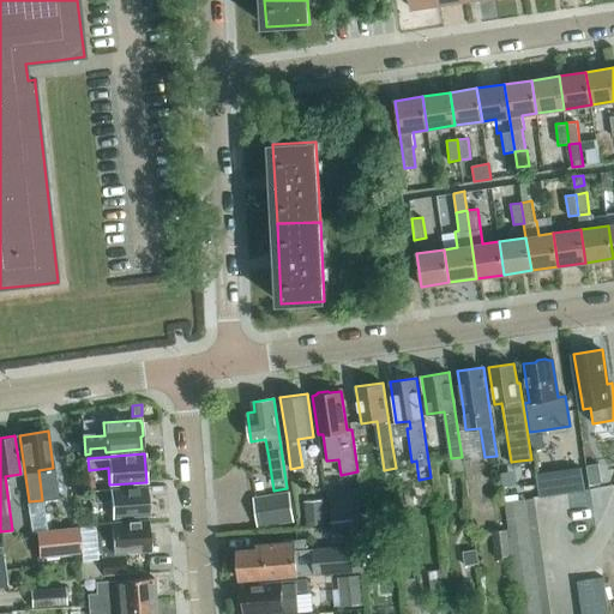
[(534,473),(531,459),(519,461),(524,486),(535,485),(534,473)]
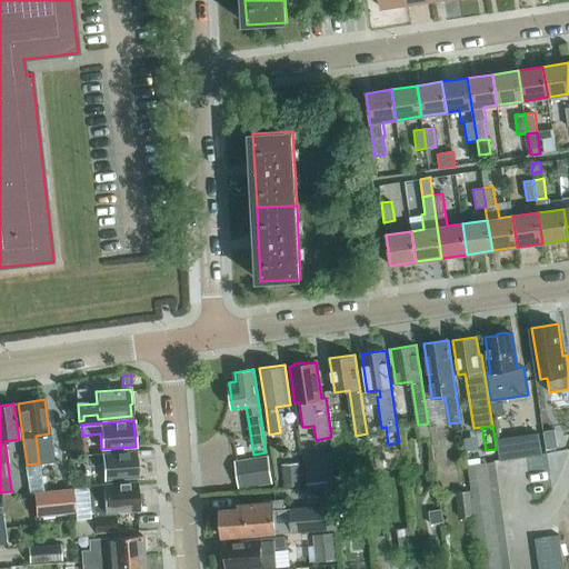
[(557,447),(553,429),(543,430),(546,448),(557,447)]
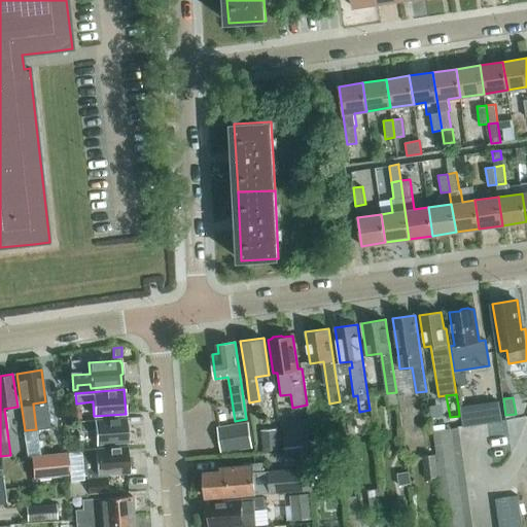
[(498,399),(458,406),(461,424),(501,419),(498,399)]
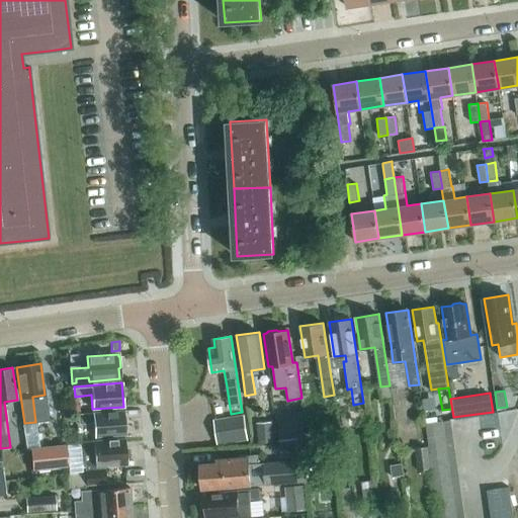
[(362,408),(350,410),(352,420),(364,419),(362,408)]
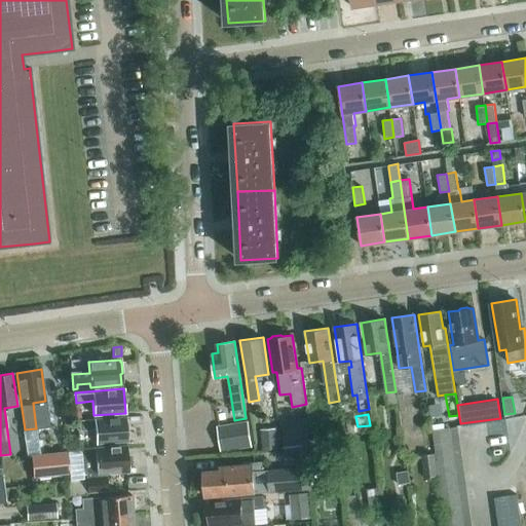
[(96,444),(126,441),(125,417),(79,420),(79,430),(95,429),(96,444)]
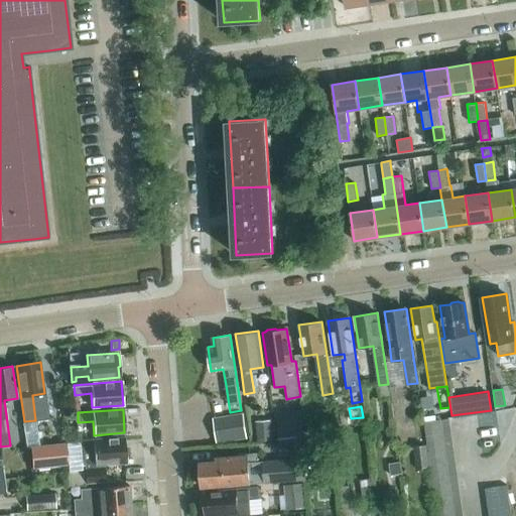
[(247,438),(243,413),(213,417),(217,442),(247,438)]
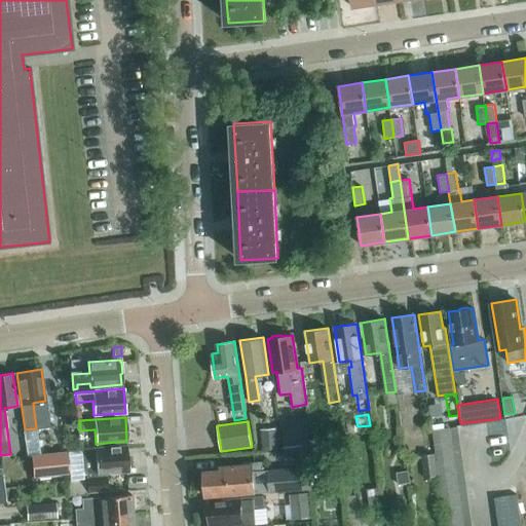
[(308,443),(307,426),(284,428),(285,446),(307,444),(307,443),(308,443)]
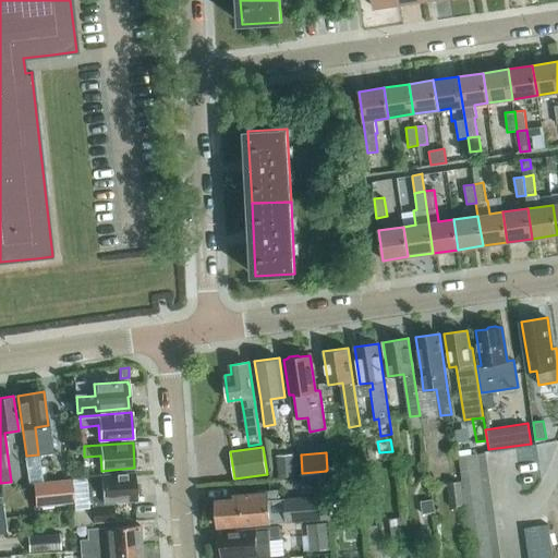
[(487,462),(485,452),(458,456),(460,465),(487,462)]
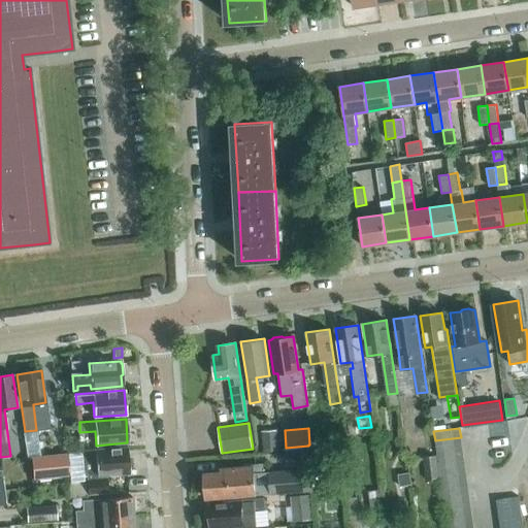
[(278,451),(277,430),(262,431),(263,452),(278,451)]
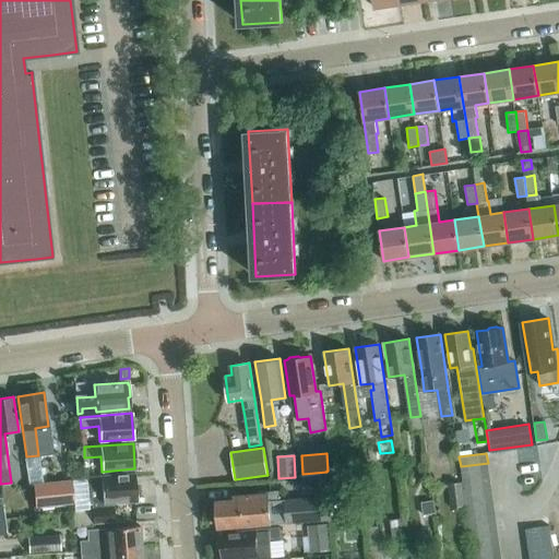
[(489,475),(488,463),(461,466),(462,479),(489,475)]
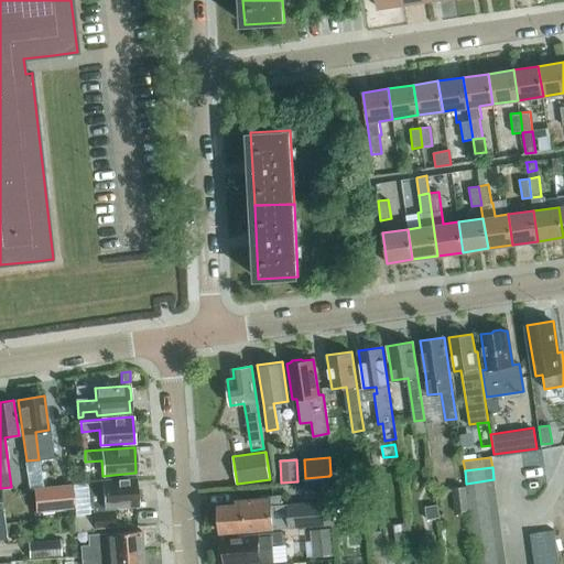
[(332,488),(331,475),(329,475),(329,476),(305,478),(306,490),(332,488)]
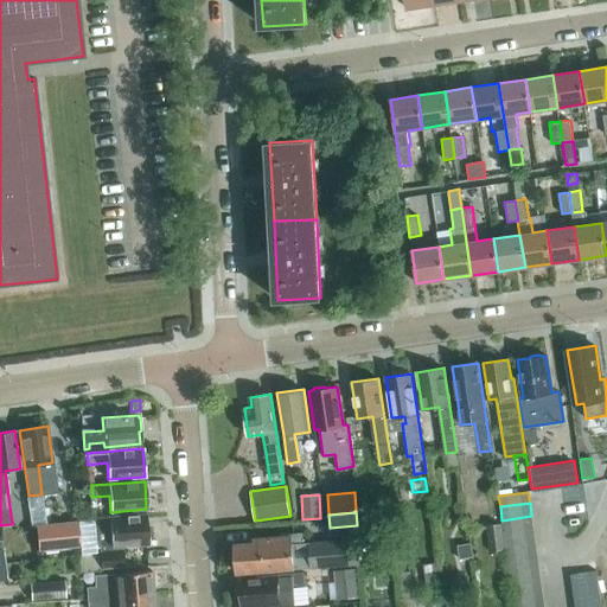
[(145,526),(145,515),(93,518),(95,547),(97,547),(98,566),(123,564),(122,543),(146,542),(146,540),(148,540),(148,526),(145,526)]
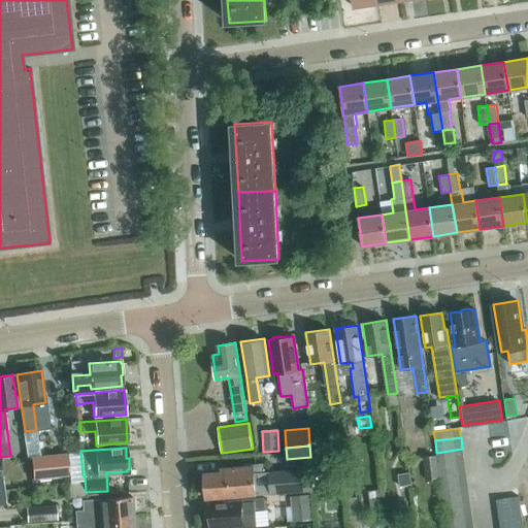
[(464,461),(462,449),(436,453),(438,464),(464,461)]
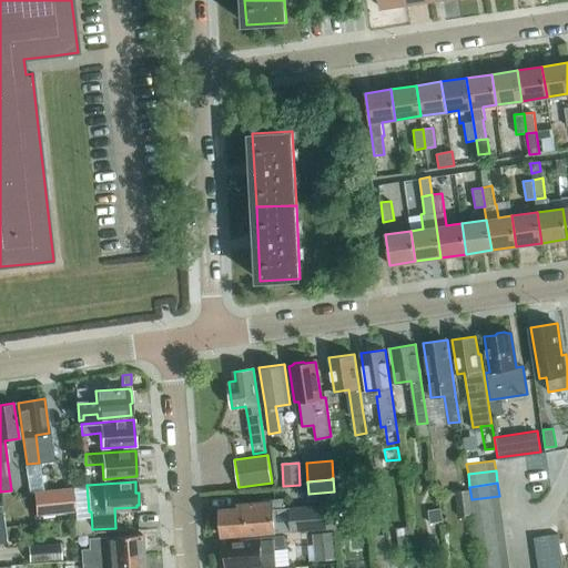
[(473,514),(469,489),(455,492),(458,516),(473,514)]
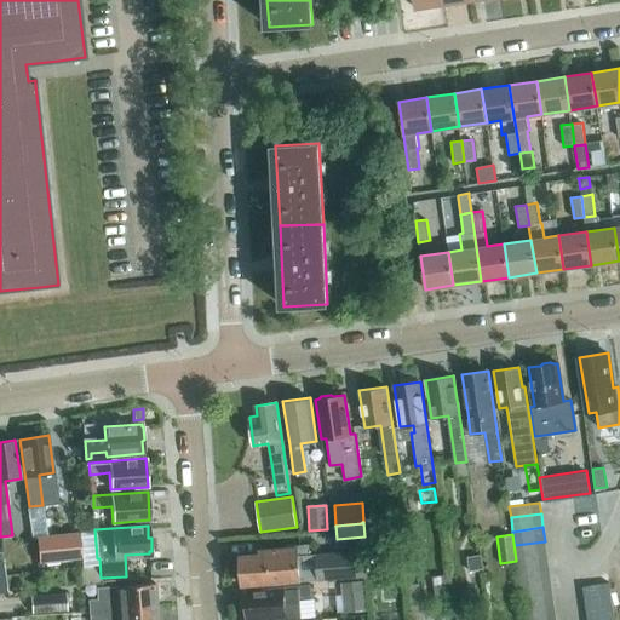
[(80,535),(36,539),(39,563),(82,560),(80,535)]
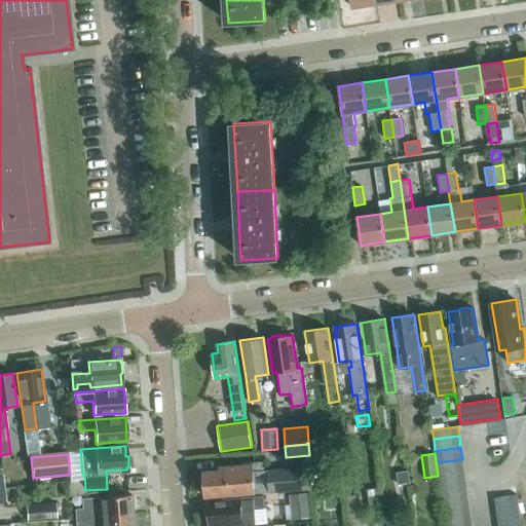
[(464,471),(462,459),(437,462),(438,475),(464,471)]
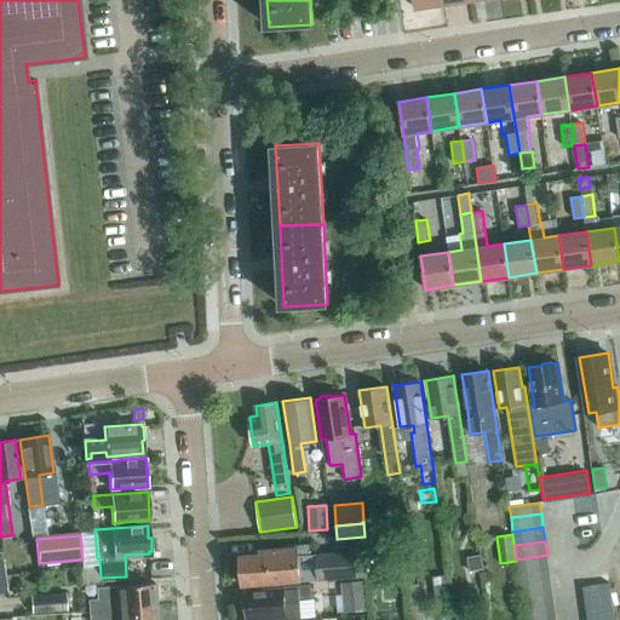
[(242,585),(367,575),(365,551),(298,556),(297,546),(258,549),(259,554),(240,555),(242,585)]
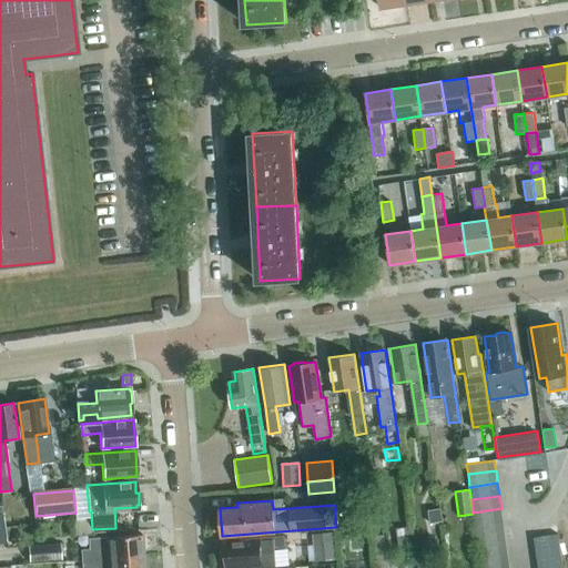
[(503,521),(501,508),(473,513),(475,525),(503,521)]
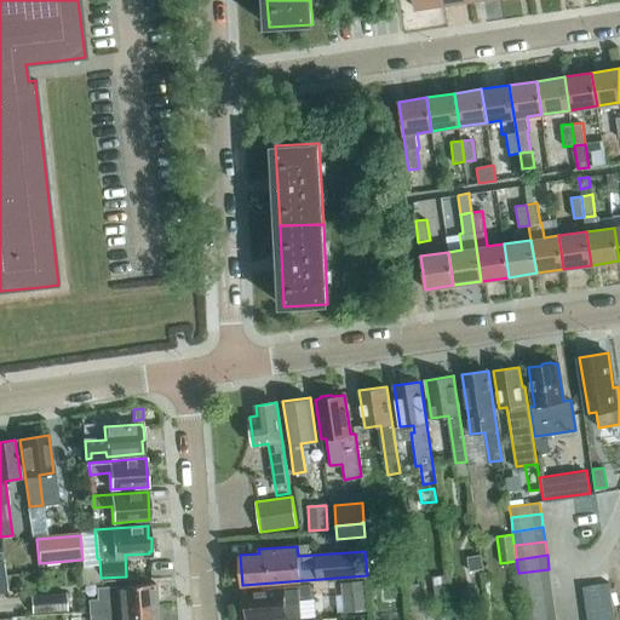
[(480,560),(468,561),(470,573),(482,572),(480,560)]
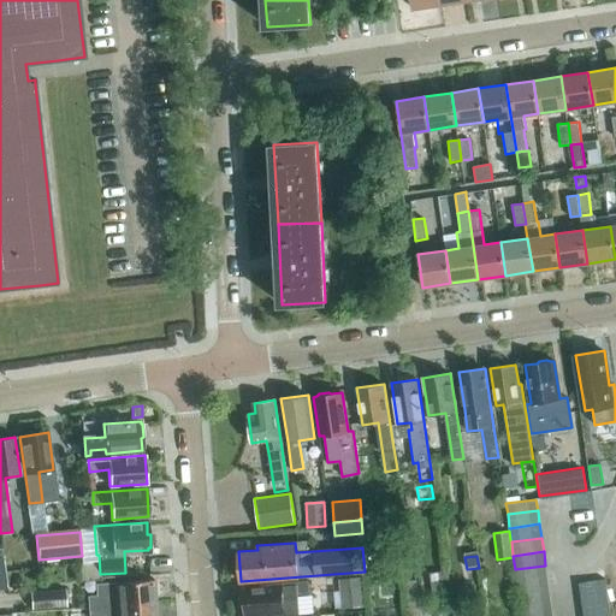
[(548,579),(545,566),(515,569),(517,582),(548,579)]
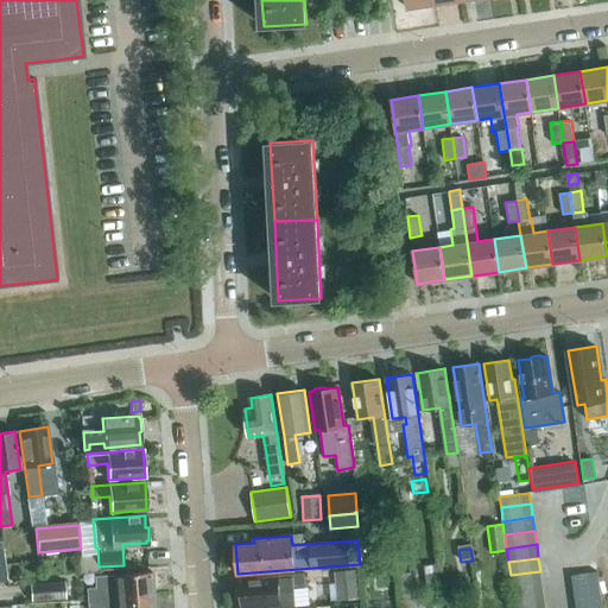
[(428,588),(442,587),(438,565),(424,568),(428,588)]
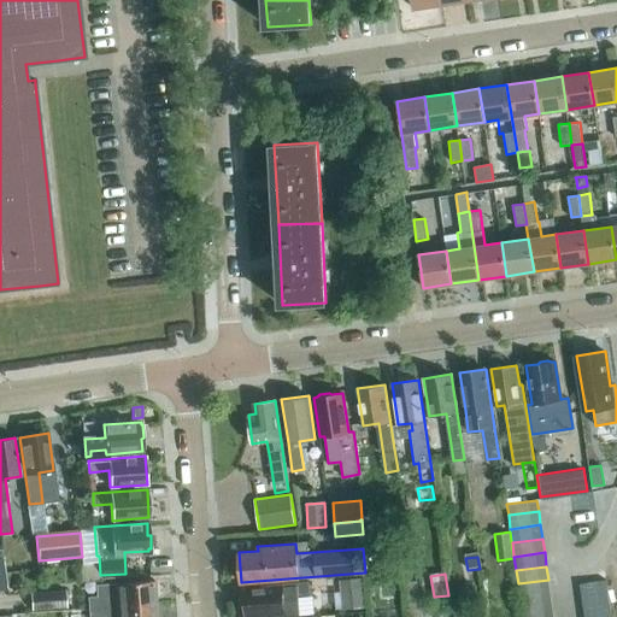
[(364,607),(362,577),(340,579),(342,609),(364,607)]
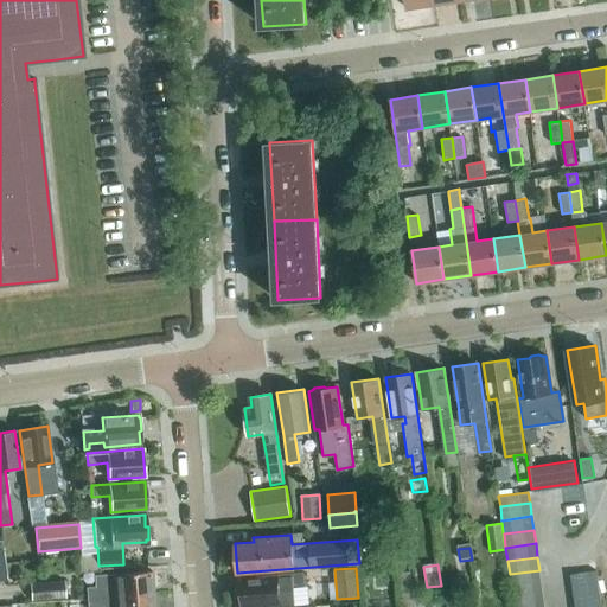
[(598,580),(596,569),(570,572),(572,583),(598,580)]
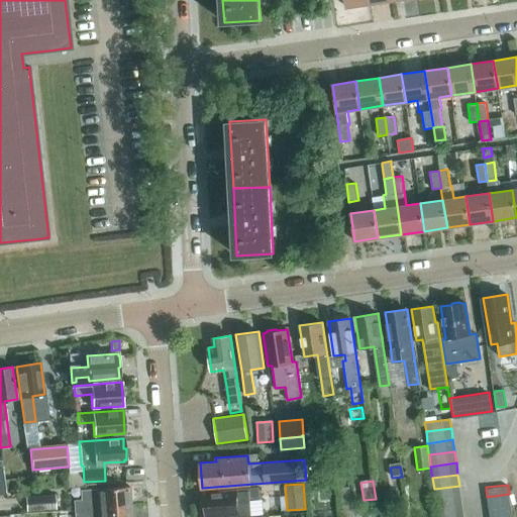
[(460,497),(459,486),(434,489),(435,501),(460,497)]
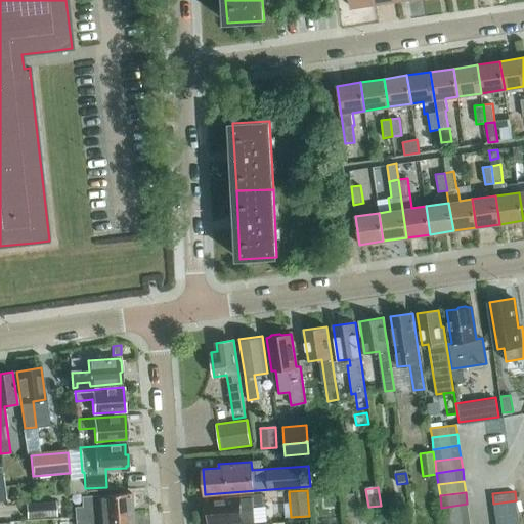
[(74,507),(75,517),(132,513),(130,493),(97,495),(98,505),(74,507)]
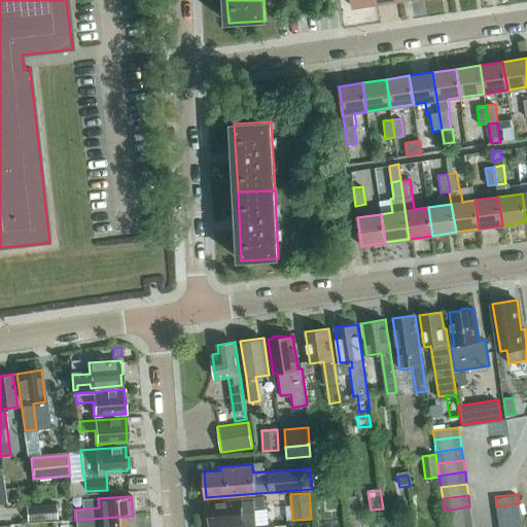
[(225,526),(256,525),(255,510),(265,508),(264,497),(224,500),(224,501),(208,503),(209,513),(207,516),(208,523),(209,525),(209,526),(214,526),(224,526),(223,526),(225,526)]
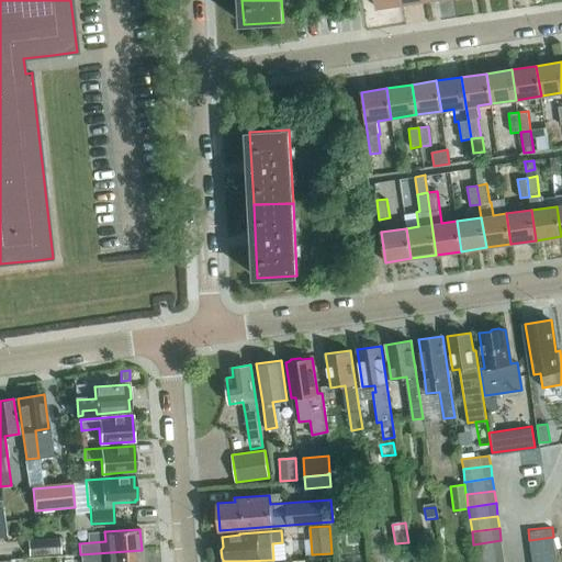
[(555,547),(553,537),(529,540),(531,552),(555,549),(554,547),(555,547)]
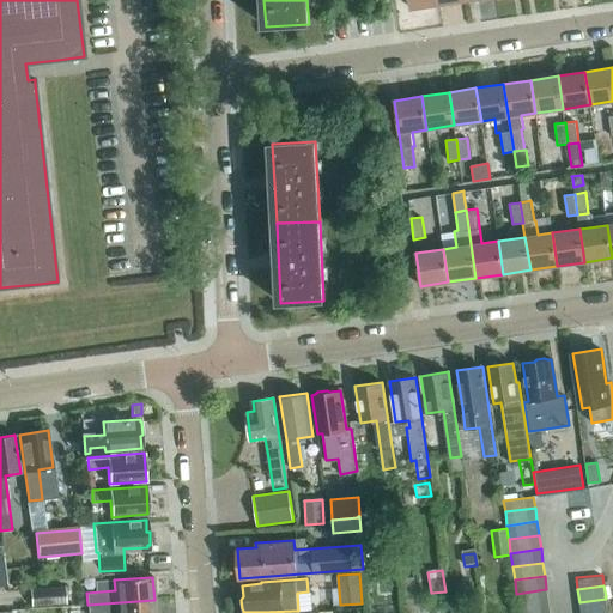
[(66,604),(65,587),(30,589),(31,606),(66,604)]
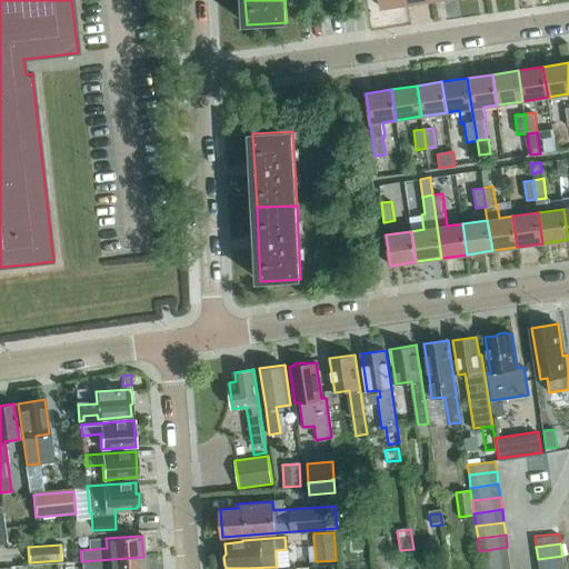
[(509,560),(507,547),(479,551),(481,563),(509,560)]
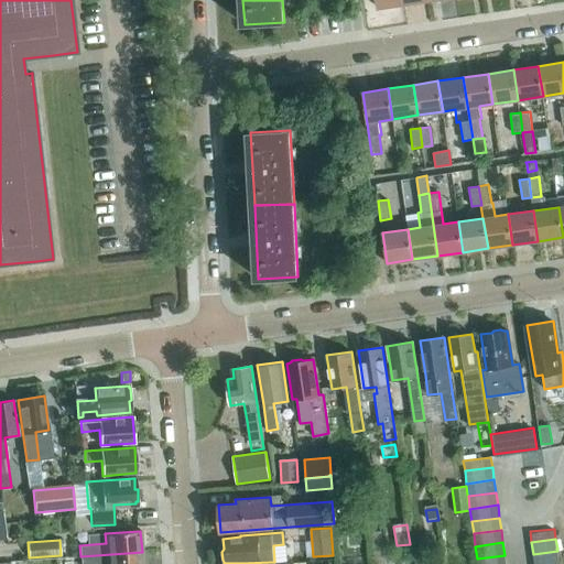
[(551,563),(559,563),(557,551),(533,554),(533,563),(551,563)]
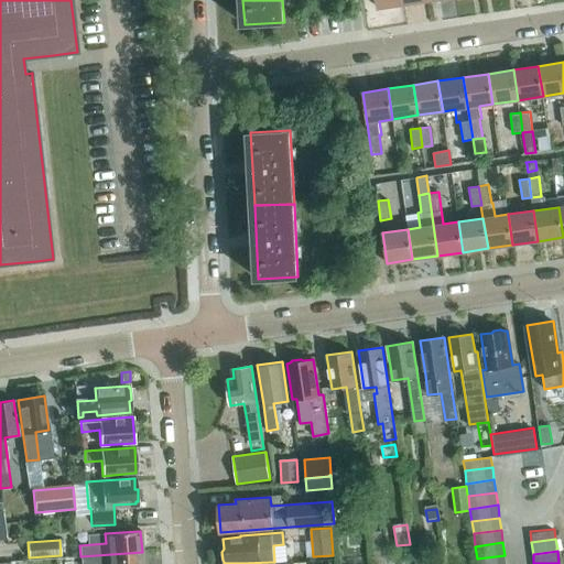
[(142,563),(142,552),(80,556),(80,563),(142,563)]
